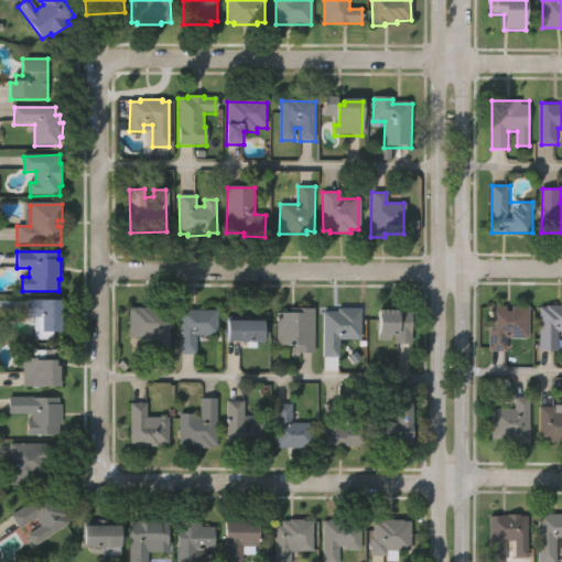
[(36,338),(36,317),(28,317),(29,299),(64,300),(63,332),(55,332),(55,338),(36,338)]
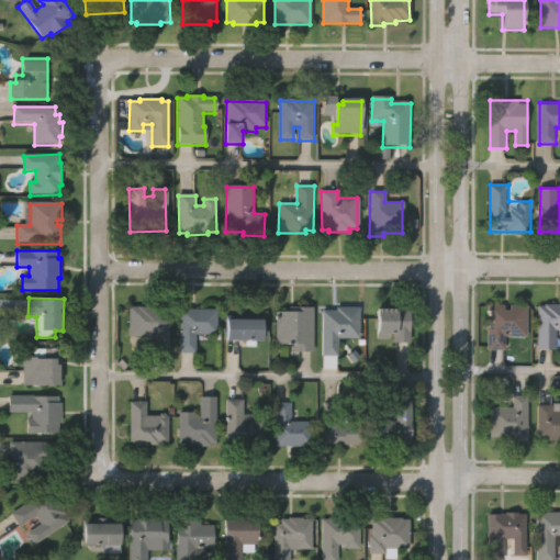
[(539,304),(559,304),(559,337),(558,350),(538,350),(539,304)]
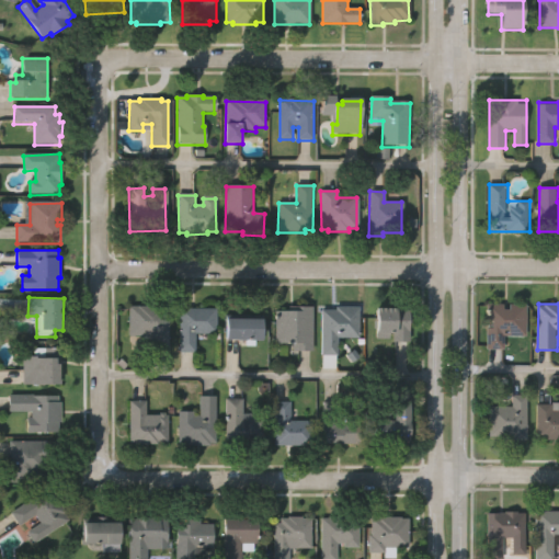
[(527,337),(505,337),(505,350),(488,350),(488,305),(527,305),(527,337)]
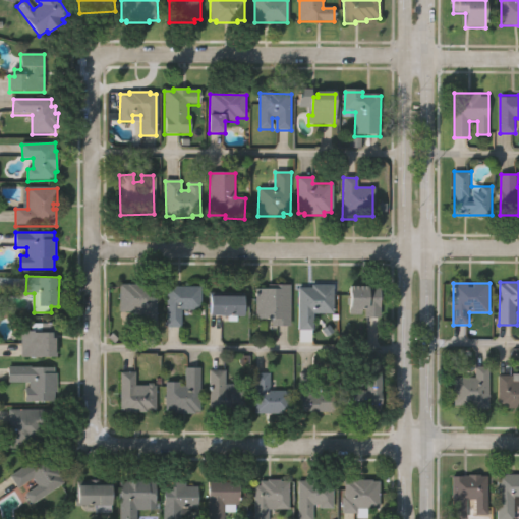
[(122,311),(122,284),(160,284),(160,312),(157,312),(157,326),(141,326),(141,311),(122,311)]
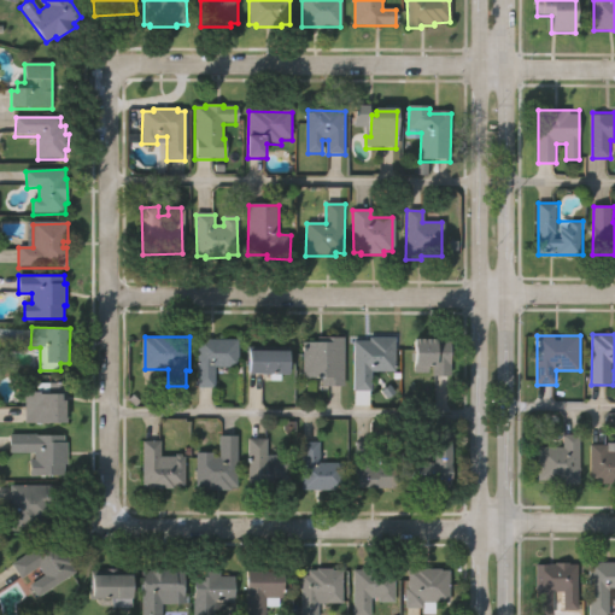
[(305,376),(306,340),(327,341),(327,337),(347,337),(346,385),(322,385),(322,378),(305,376)]
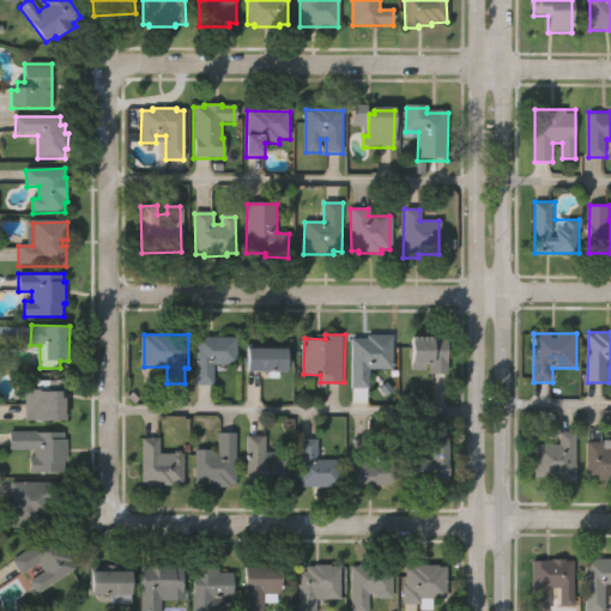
[(352,386),(352,338),(369,338),(369,334),(394,336),(394,368),(370,368),(370,386),(352,386)]
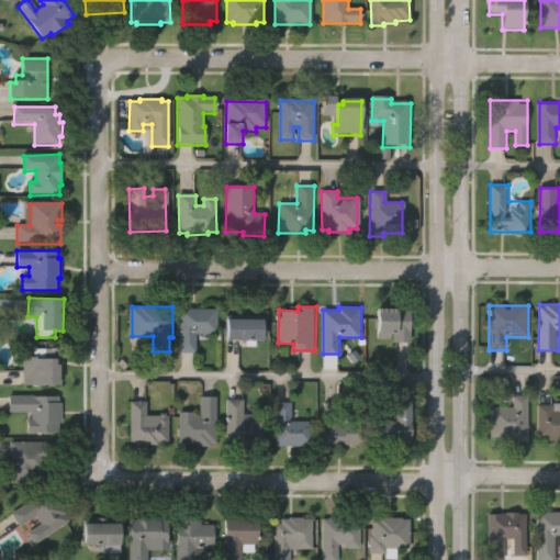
[(378,338),(378,308),(411,308),(411,343),(394,342),(394,333),(390,333),(390,338),(378,338)]
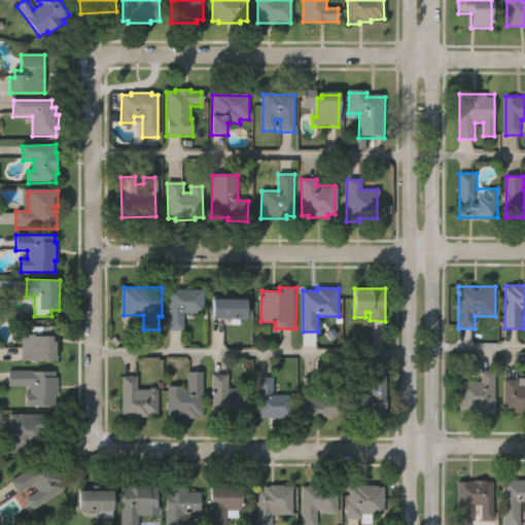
[(172,329),(171,289),(205,289),(205,312),(185,313),(185,329),(172,329)]
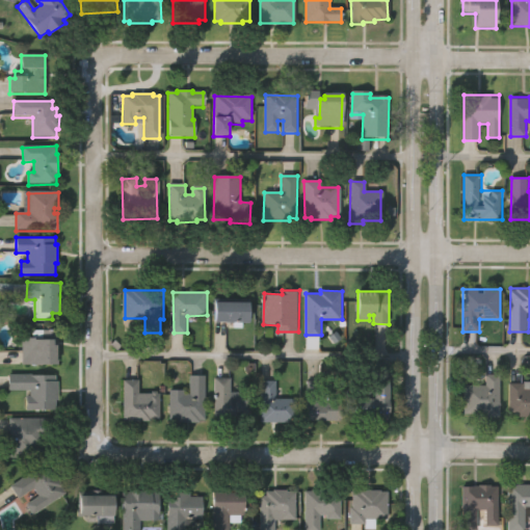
[(216,326),(216,301),(250,300),(250,320),(230,320),(231,326),(216,326)]
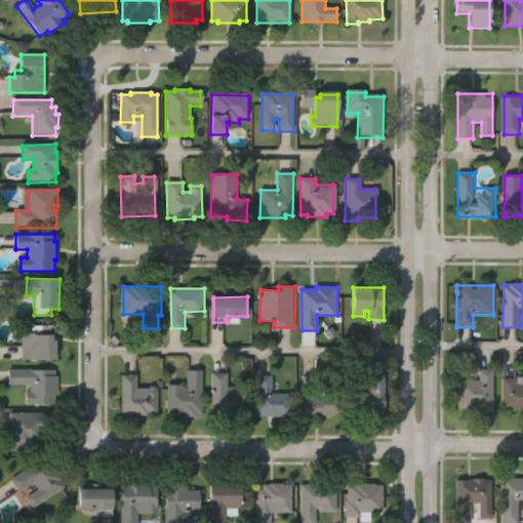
[(23,359),(24,333),(34,333),(34,326),(54,326),(54,339),(56,339),(56,359),(23,359)]
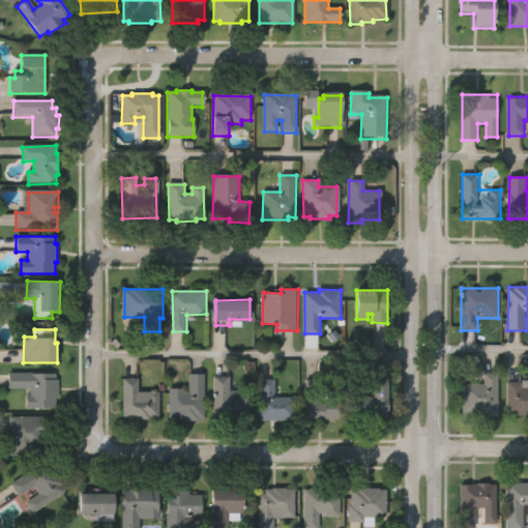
[(27,409),(27,394),(30,394),(30,389),(9,388),(9,373),(57,373),(57,381),(58,381),(58,400),(55,400),(55,409),(27,409)]
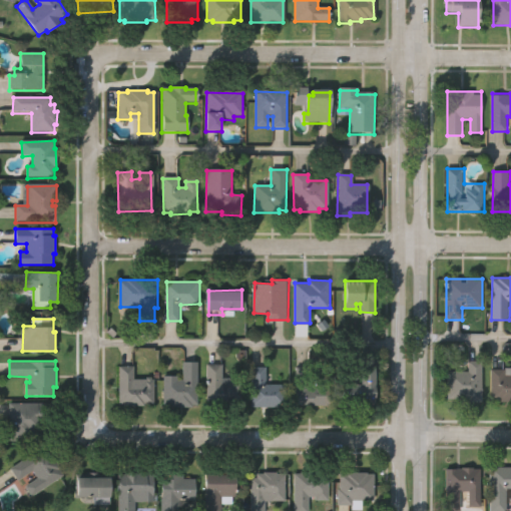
[(165,404),(164,376),(178,376),(178,380),(185,380),(184,363),(198,362),(199,403),(194,403),(194,406),(173,406),(173,404),(165,404)]
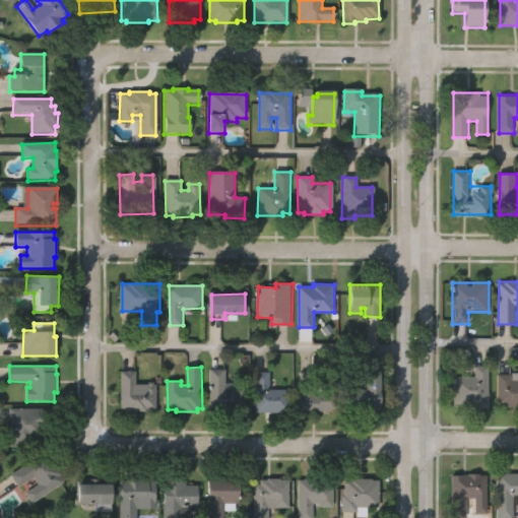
[(489,367),(489,407),(455,407),(455,377),(474,377),(474,367),(489,367)]
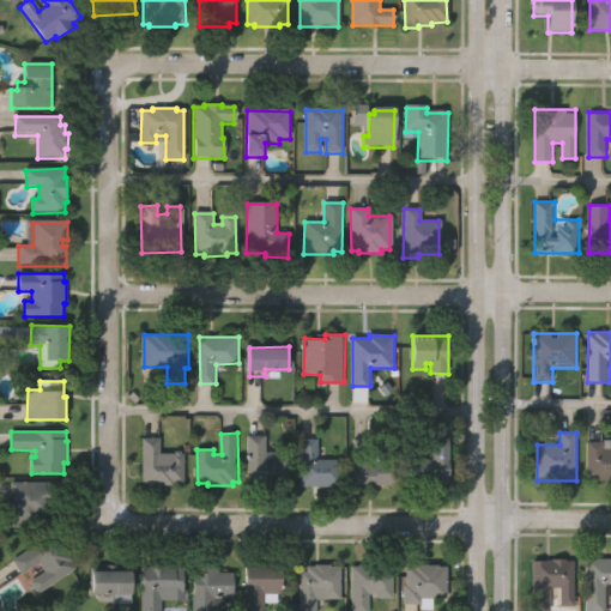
[(249,483),(249,435),(267,435),(267,458),(276,458),(276,454),(291,454),(291,484),(282,483),(282,487),(256,487),(256,483),(249,483)]
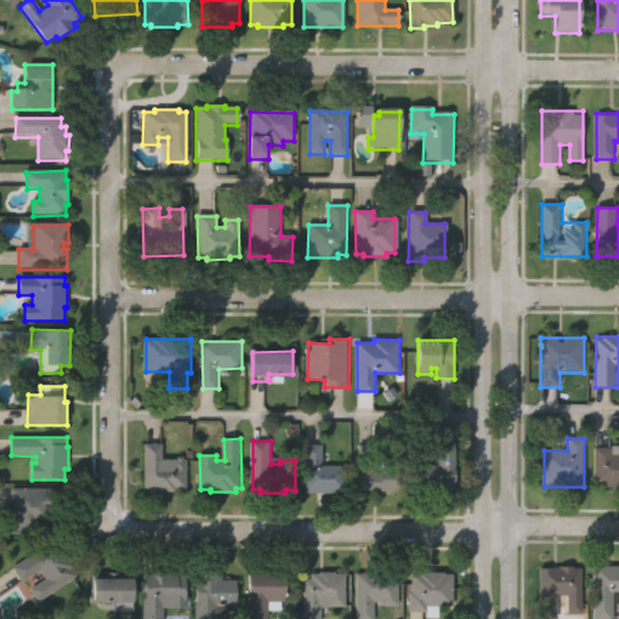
[(146,489),(147,443),(164,443),(164,459),(179,459),(179,456),(185,456),(185,459),(188,460),(187,489),(177,489),(177,493),(152,492),(152,489),(146,489)]
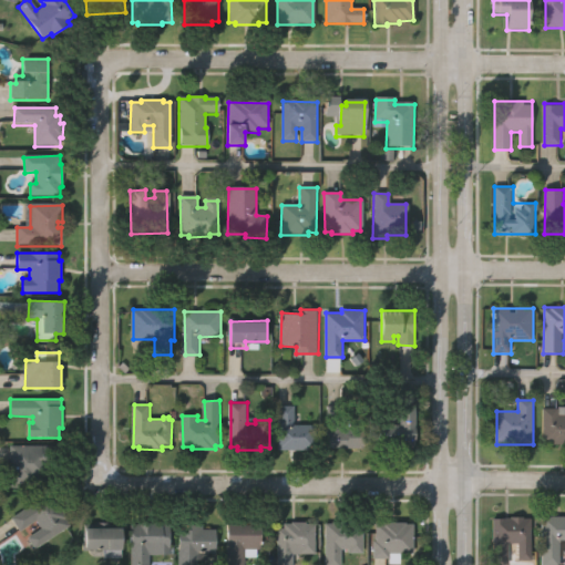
[(280,449),(280,406),(296,406),(296,425),(316,425),(316,449),(280,449)]
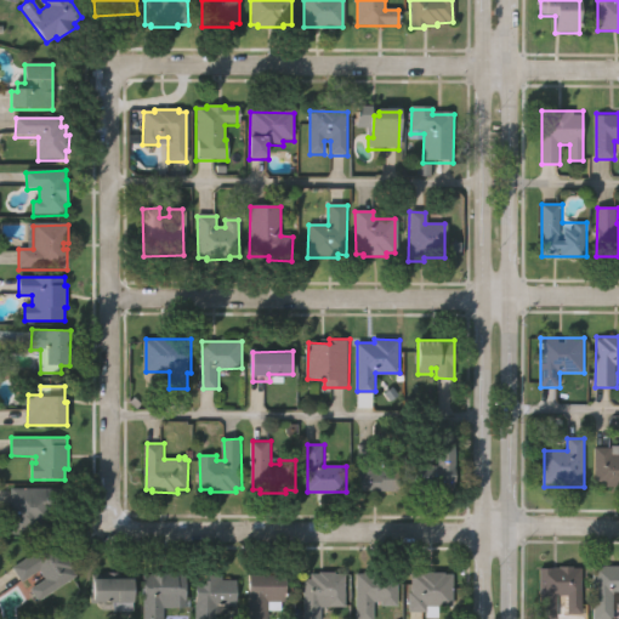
[(361,492),(361,446),(376,446),(376,466),(399,466),(399,492),(361,492)]
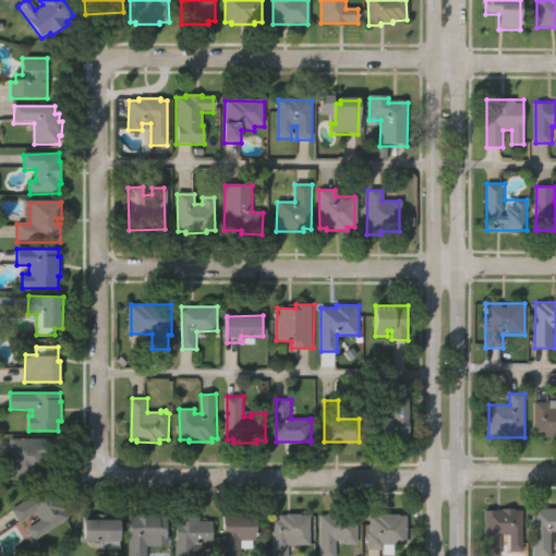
[(374,443),(374,420),(394,420),(394,401),(408,401),(409,443),(374,443)]
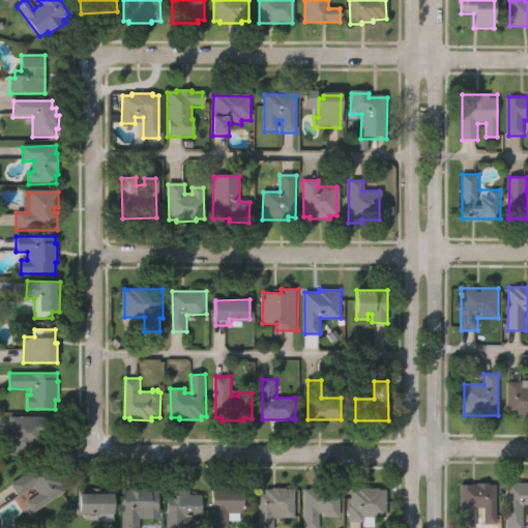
[(527,415),(508,416),(508,382),(527,381),(527,415)]
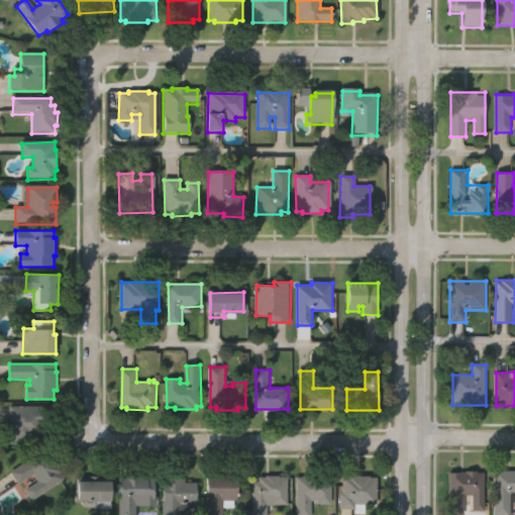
[(10,443),(10,406),(52,406),(52,426),(47,426),(47,438),(37,438),(37,443),(10,443)]
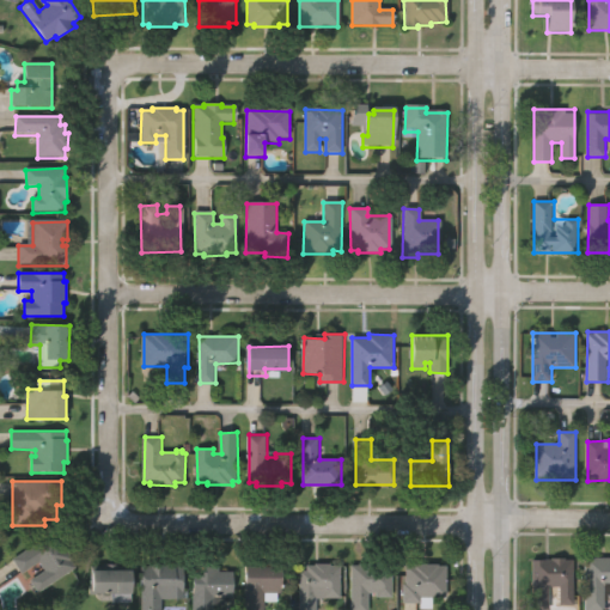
[(40,593),(32,581),(47,572),(41,562),(23,574),(14,561),(55,534),(59,540),(60,538),(74,559),(72,561),(77,568),(40,593)]
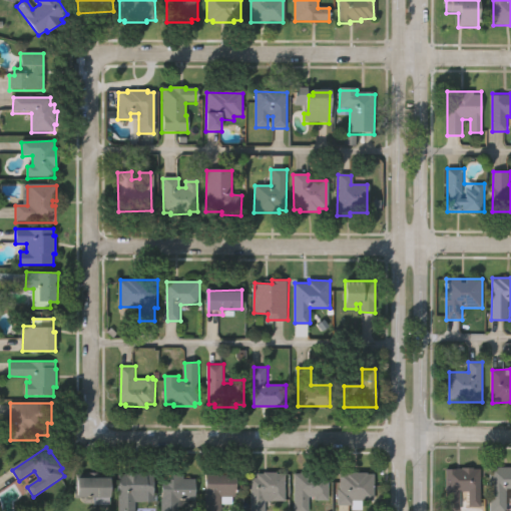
[(491,467),(510,467),(510,493),(508,493),(508,510),(491,510),(491,467)]
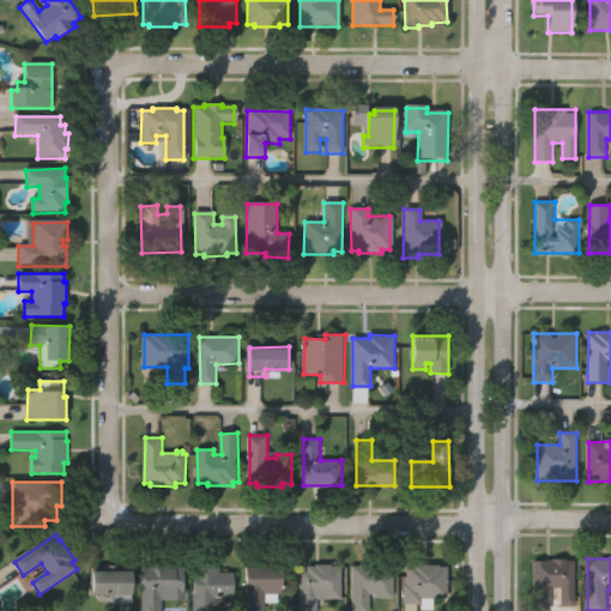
[(575,560),(575,608),(560,608),(560,588),(551,588),(551,610),(534,610),(534,560),(575,560)]
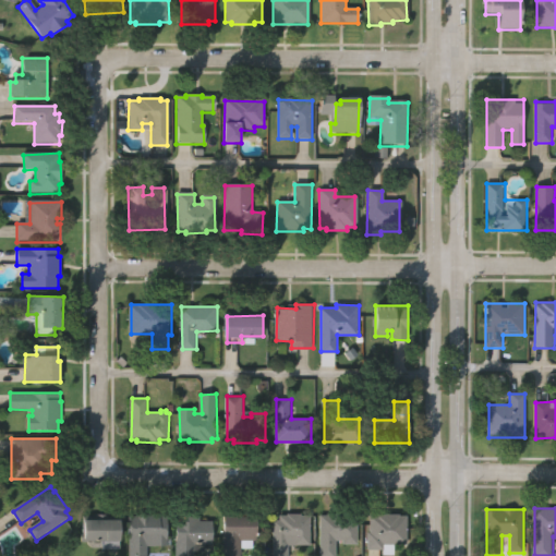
[(226,555),(226,512),(258,512),(258,540),(253,540),(253,547),(244,547),(244,555),(226,555)]
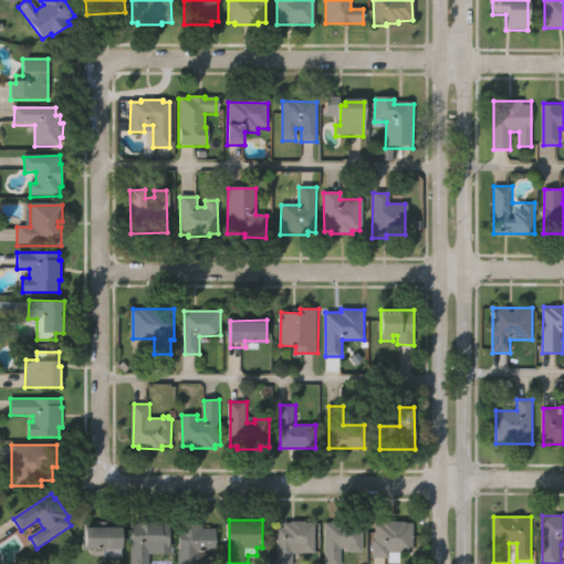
[(278,563),(279,528),(284,528),(284,523),(293,523),(293,520),(307,520),(307,522),(317,522),(316,553),(294,553),(293,563),(278,563)]
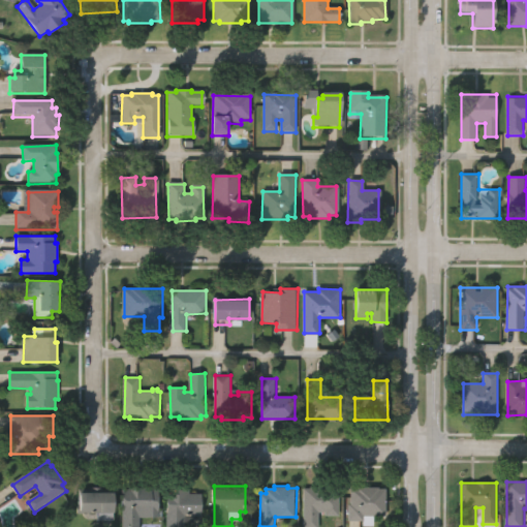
[(123,526),(124,491),(130,491),(130,487),(153,488),(153,490),(159,490),(159,518),(146,518),(146,514),(141,513),(141,526),(123,526)]
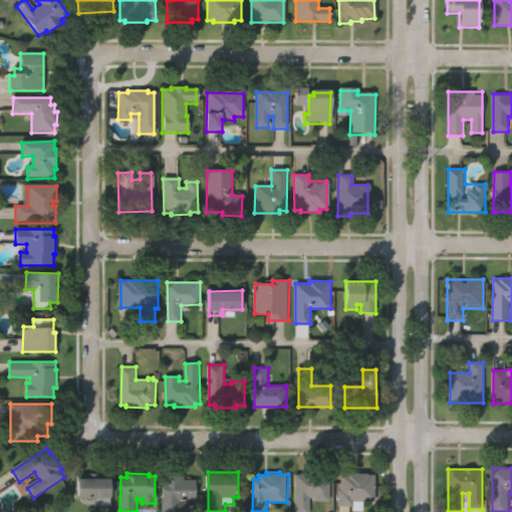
[(296,511),(296,475),(303,475),(303,473),(321,473),(321,474),(330,474),(330,497),(311,497),(311,511),(296,511)]
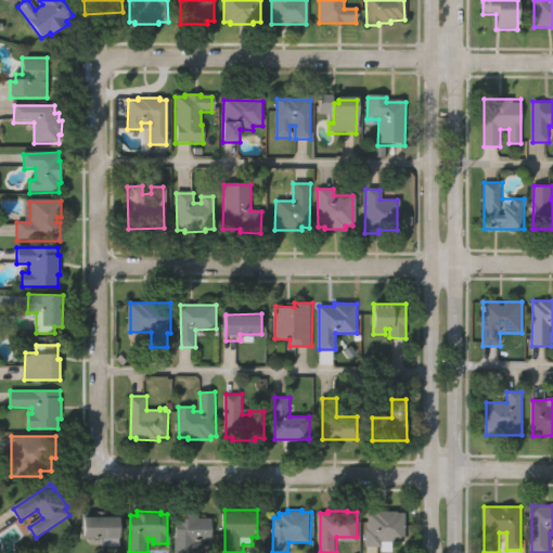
[(368,547),(367,529),(369,529),(368,513),(376,513),(376,511),(399,511),(399,512),(404,512),(406,541),(394,541),(394,551),(380,552),(380,547),(368,547)]
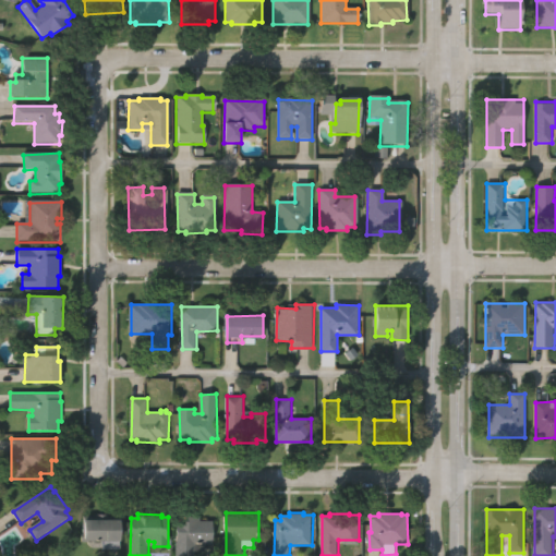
[(178,555),(177,517),(201,517),(201,521),(214,521),(215,544),(207,544),(207,552),(196,552),(196,555),(178,555)]
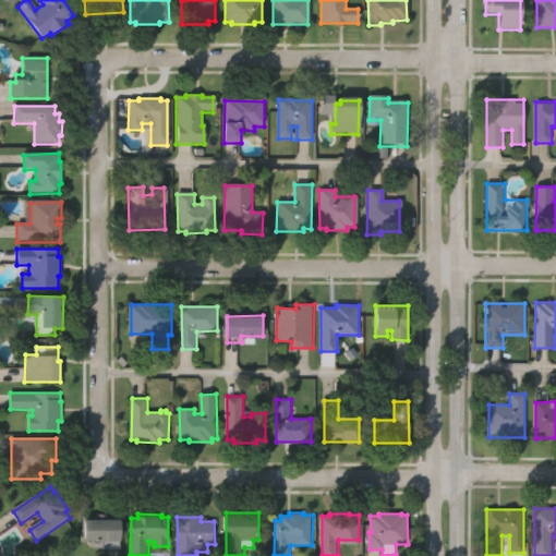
[(85,541),(85,520),(120,520),(121,547),(94,547),(94,541),(85,541)]
